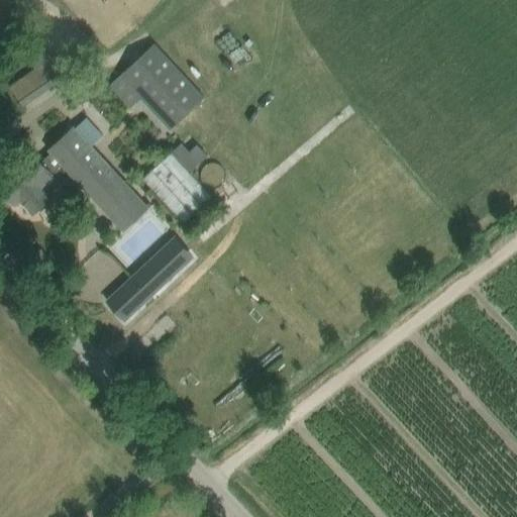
[(216,33),(205,40),(213,54),(224,46),(216,33)]
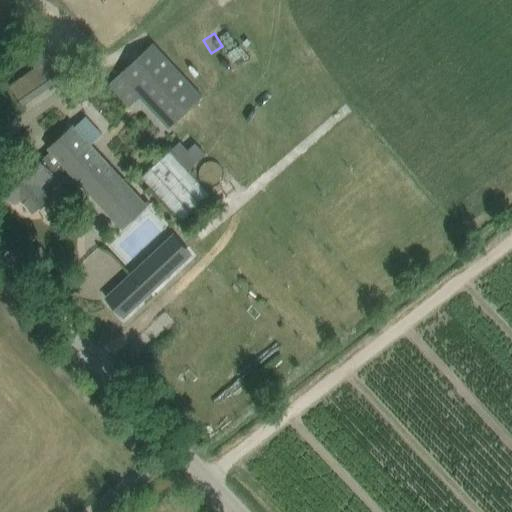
[(154,42),(107,83),(129,107),(140,97),(167,127),(202,95),(154,42)]
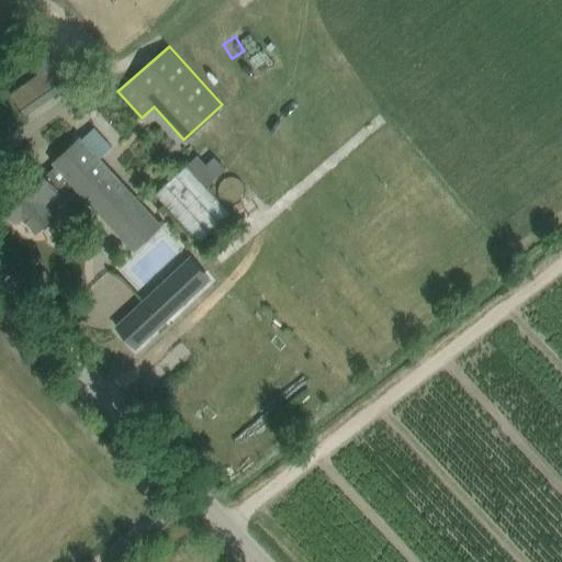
[(11,92),(26,115),(69,88),(53,65),(11,92)]
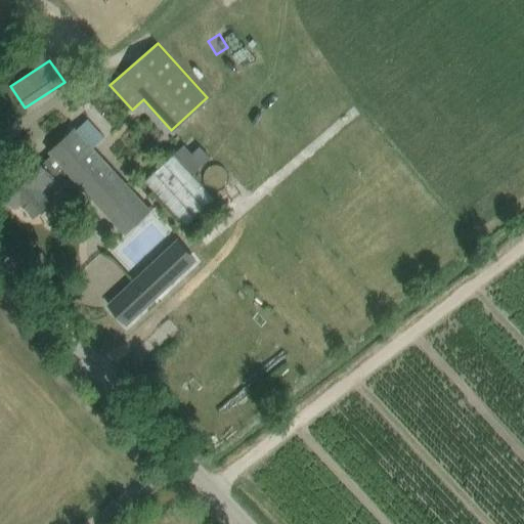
[(100,126),(113,140),(122,132),(110,118),(100,126)]
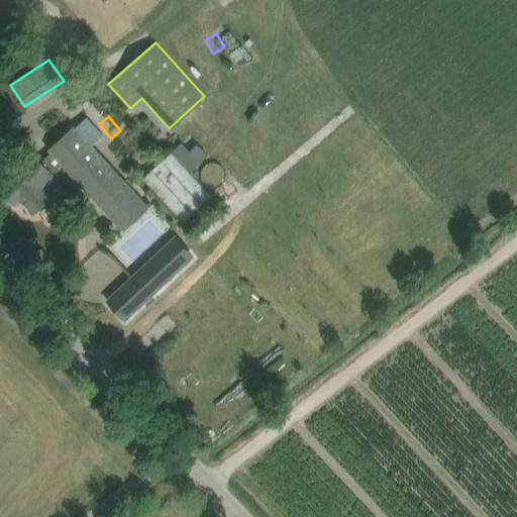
[(52,152),(44,159),(57,172),(64,165),(87,190),(112,167),(93,145),(103,135),(87,117),(76,127),(74,125),(48,147),(49,149),(52,152)]
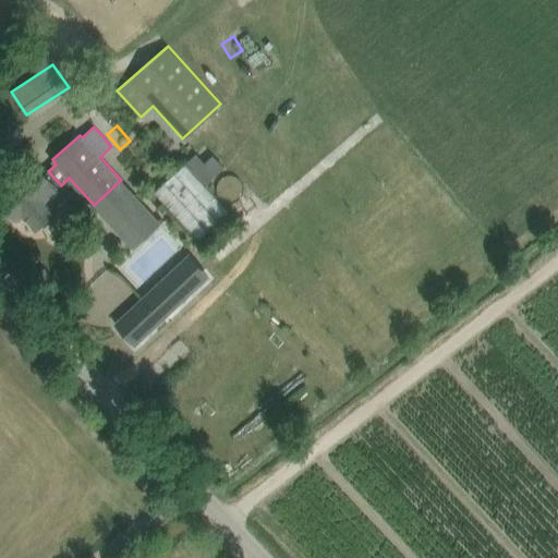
[(184,165),(154,192),(199,241),(229,214),(204,186),(184,165)]
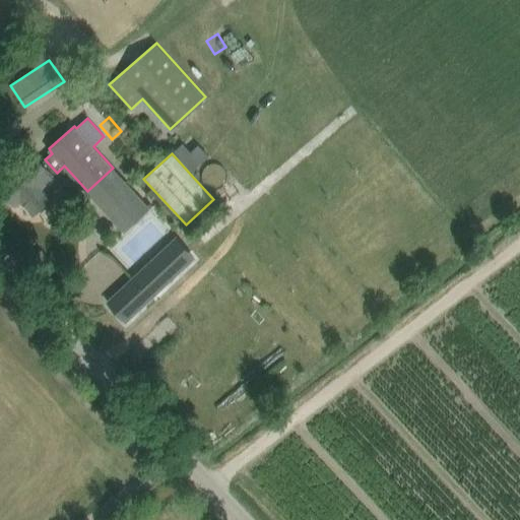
[(34,154),(0,185),(0,188),(15,204),(18,201),(20,199),(34,213),(52,197),(43,187),(44,187),(55,177),(54,176),(57,173),(45,159),(42,163),(39,159),(34,154)]
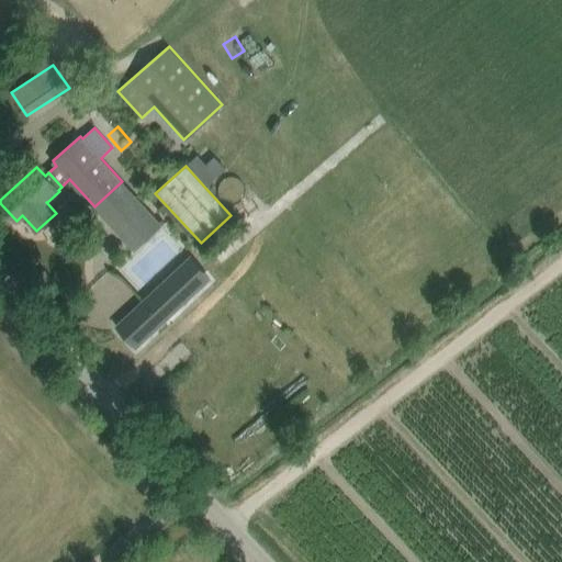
[(150,235),(163,224),(122,181),(94,206),(135,249),(150,235)]
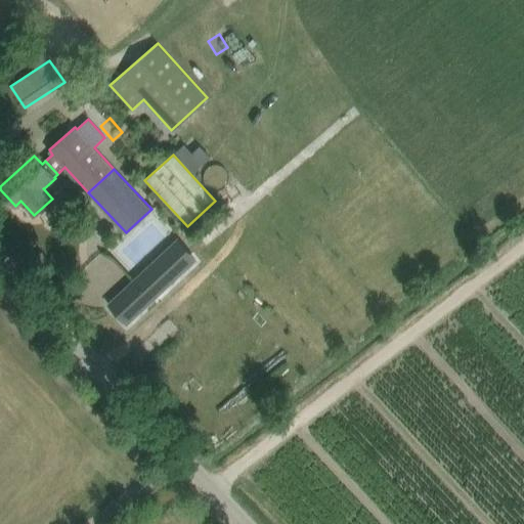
[(160,256),(133,280),(151,300),(177,275),(160,256)]
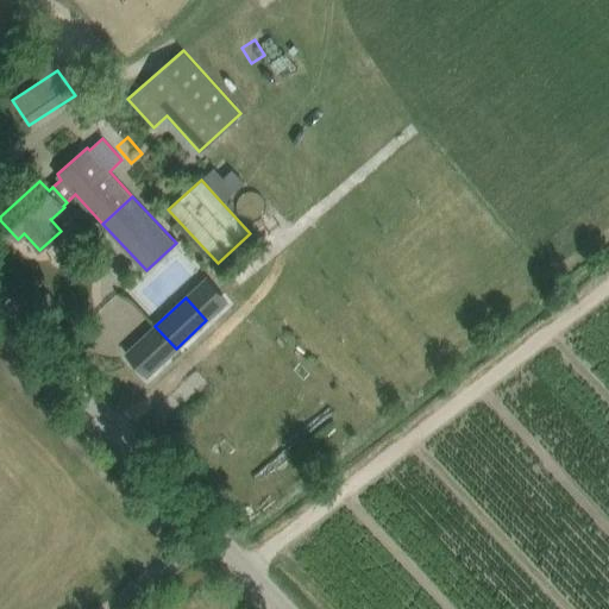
[(129,312),(117,321),(130,336),(142,326),(129,312)]
